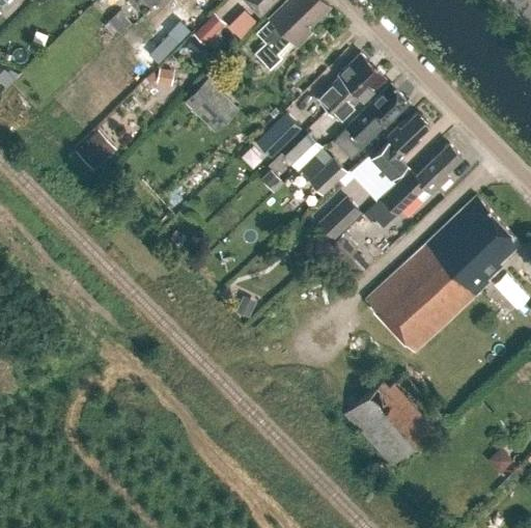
[(242,0),(258,17),(275,0),(242,0)]
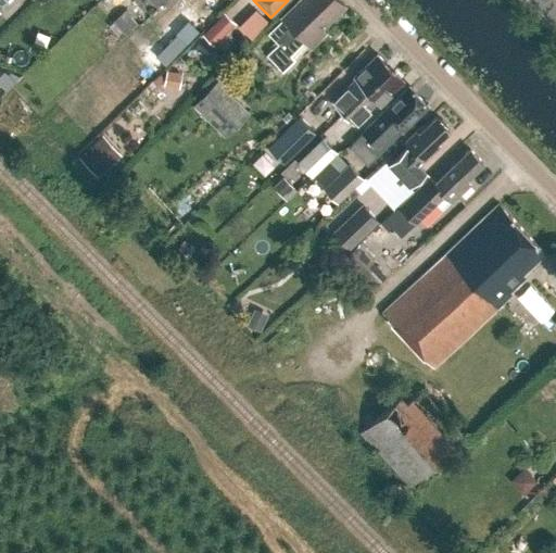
[(320,30),(343,8),(336,0),(301,0),(280,21),(282,23),(268,37),(279,47),(267,59),(282,74),(293,63),(288,58),(302,44),(308,50),(325,35),(320,30)]
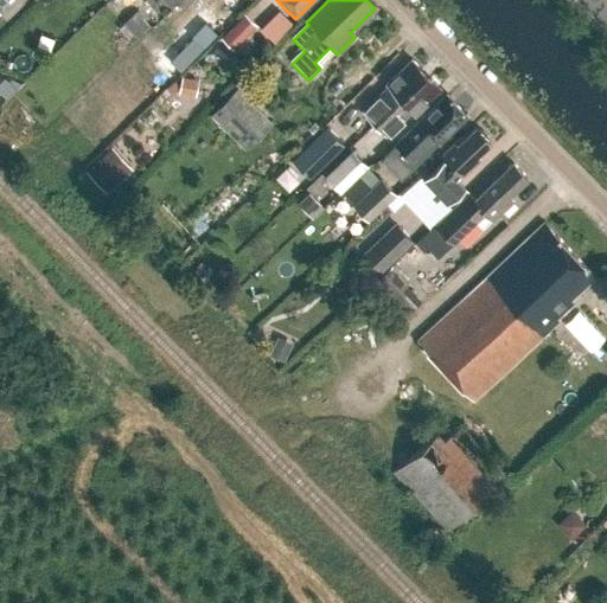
[(136,40),(149,29),(136,14),(122,26),(136,42),(136,40)]
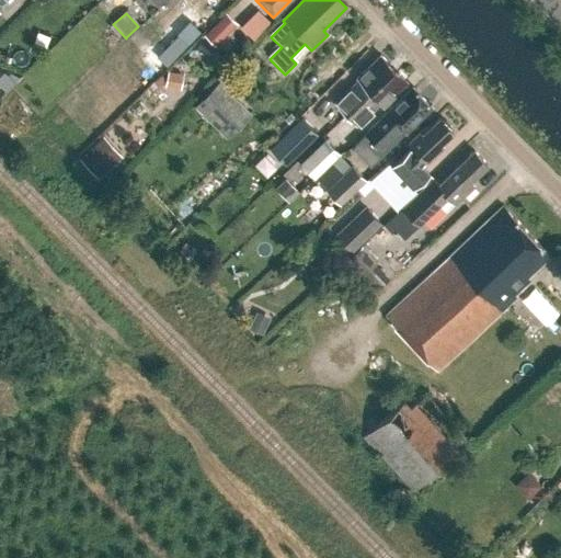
[(216,48),(237,26),(226,15),(205,38),(216,48)]
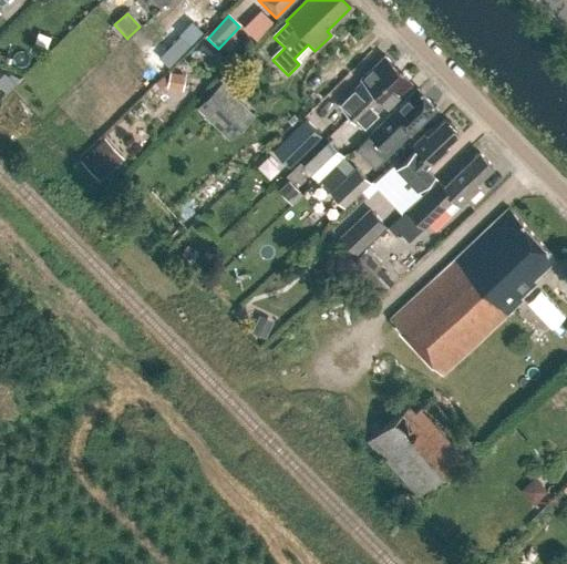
[(156,73),(167,63),(150,44),(140,53),(156,73)]
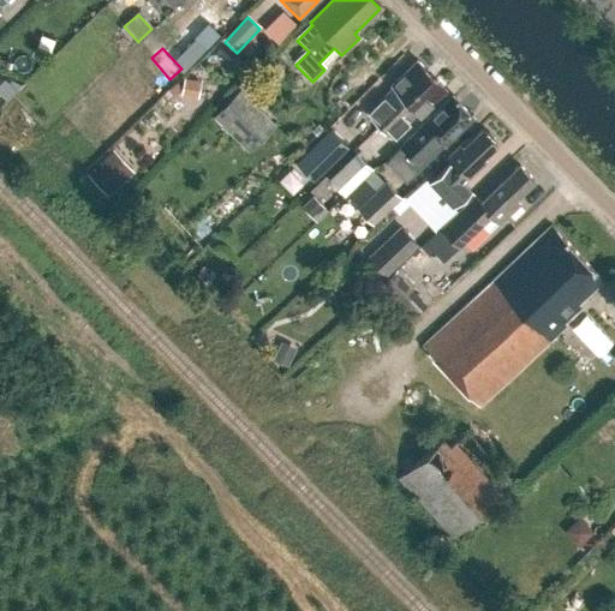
[(378,127),(430,77),(417,64),(390,89),(393,90),(368,115),(378,127)]
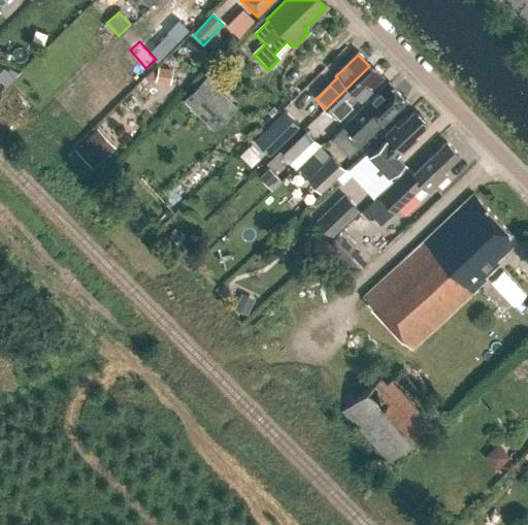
[(243,61),(238,57),(232,56),(228,61),(227,68),(232,72),(238,71),(243,67),(243,61)]
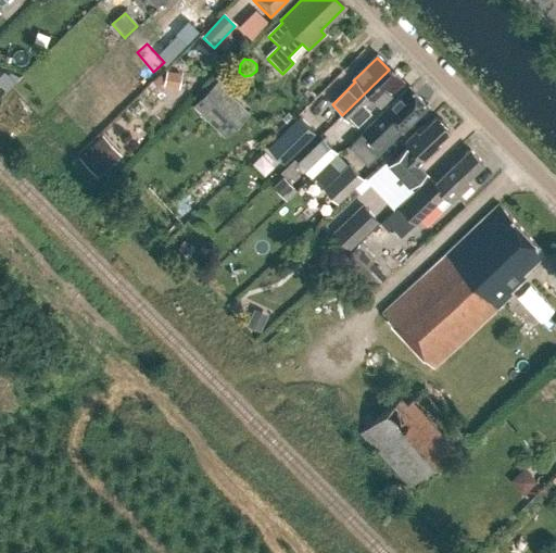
[(140,89),(150,80),(134,64),(124,73),(140,89)]
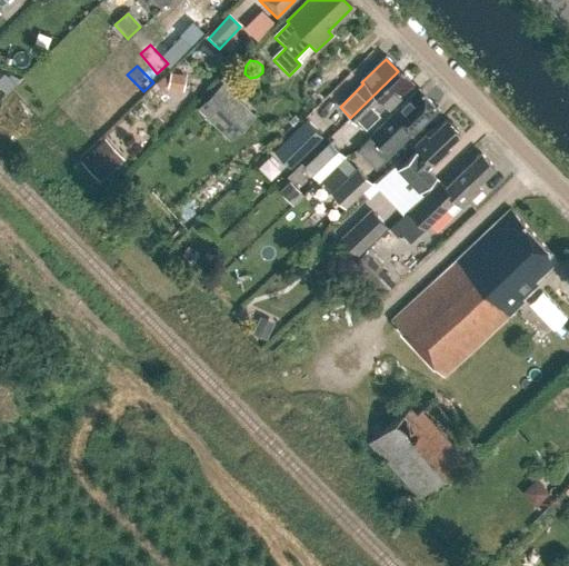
[(388,109),(411,86),(398,71),(350,118),(362,130),(386,107),(388,109)]
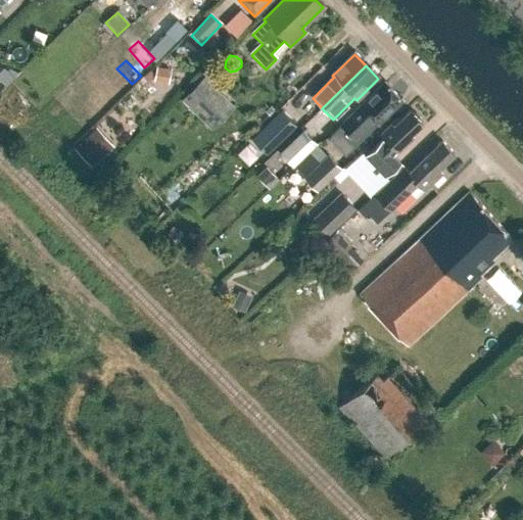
[(169,85),(171,72),(156,69),(154,83),(169,85)]
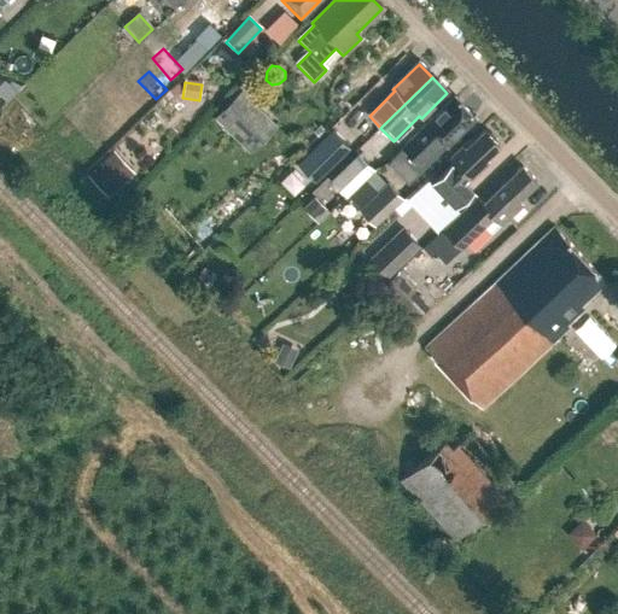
[(240,94),(215,121),(251,157),(277,130),(240,94)]
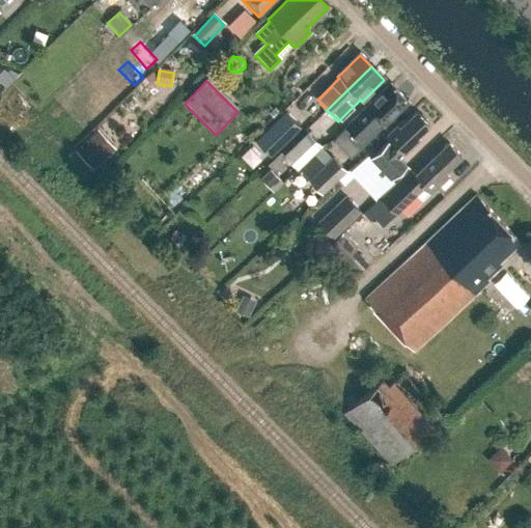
[(330,143),(345,158),(360,143),(358,141),(379,121),(384,127),(388,122),(391,121),(392,118),(408,104),(390,86),(345,129),(330,143)]
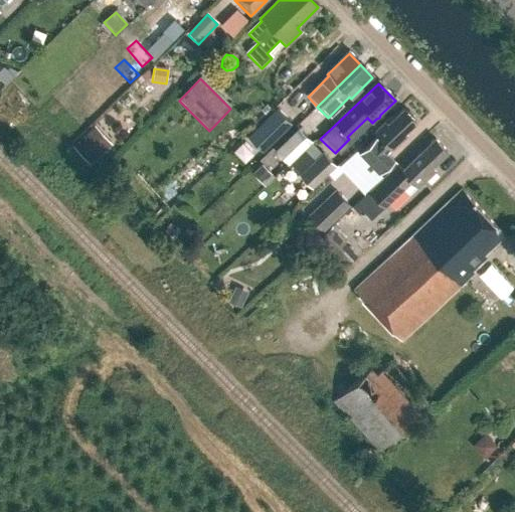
[(129,100),(122,107),(127,112),(134,105),(129,100)]
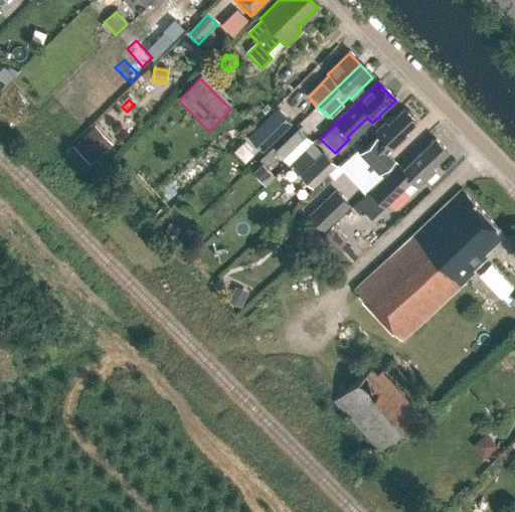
[(275,148),(297,126),(279,108),(256,129),(275,148)]
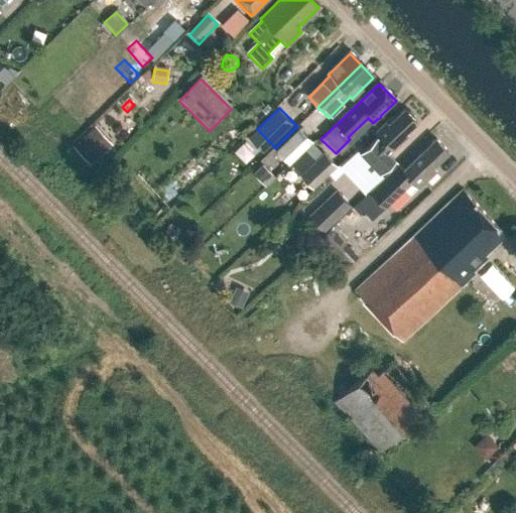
[(402,137),(416,124),(413,122),(413,118),(409,114),(406,114),(403,111),(388,126),(385,124),(374,134),(378,138),(360,155),(370,166),(366,170),(369,173),(373,170),(379,176),(394,162),(388,155),(404,140),(402,137)]
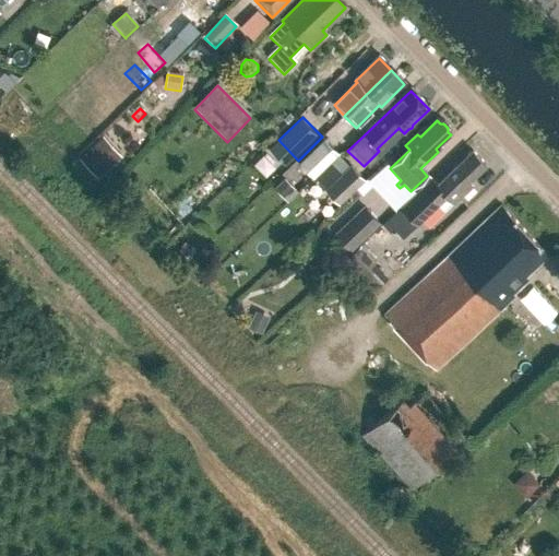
[(314,180),(339,157),(323,141),(299,164),(314,180)]
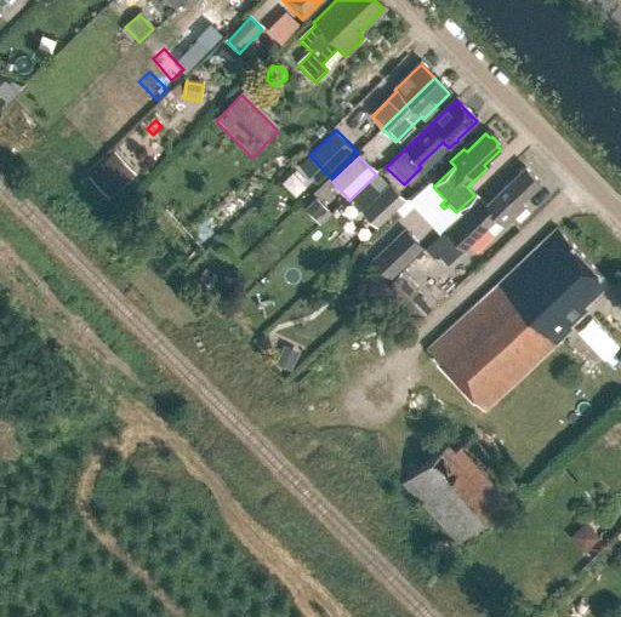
[(127,184),(107,161),(87,180),(109,201),(127,184)]
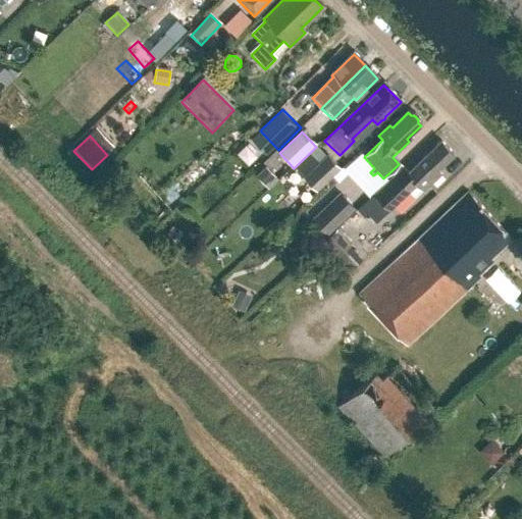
[(436,172),(453,156),(440,143),(401,180),(396,175),(374,196),(388,211),(416,185),(423,192),(440,175),(436,172)]
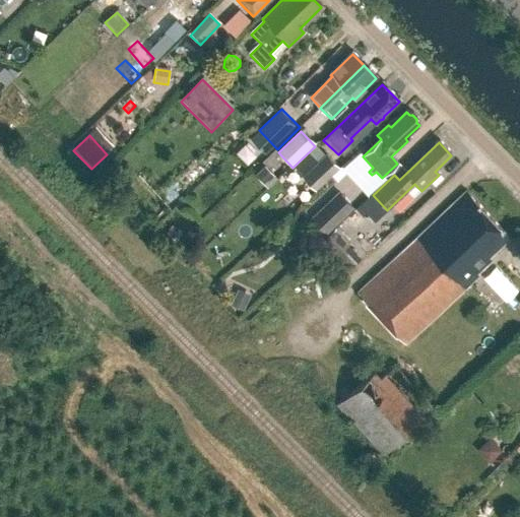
[(315,192),(338,170),(326,156),(303,179),(306,181),(315,192)]
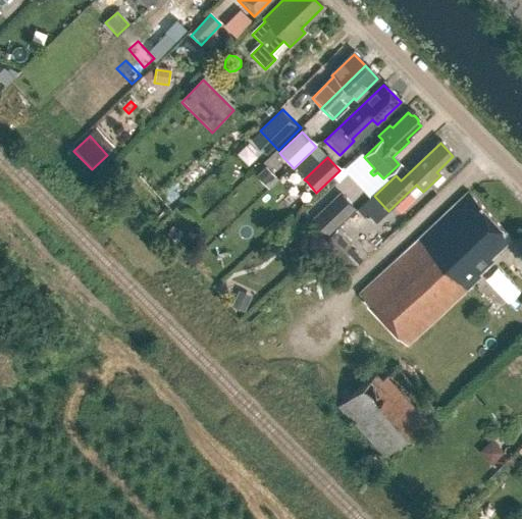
[(266,189),(275,178),(266,168),(256,178),(266,189)]
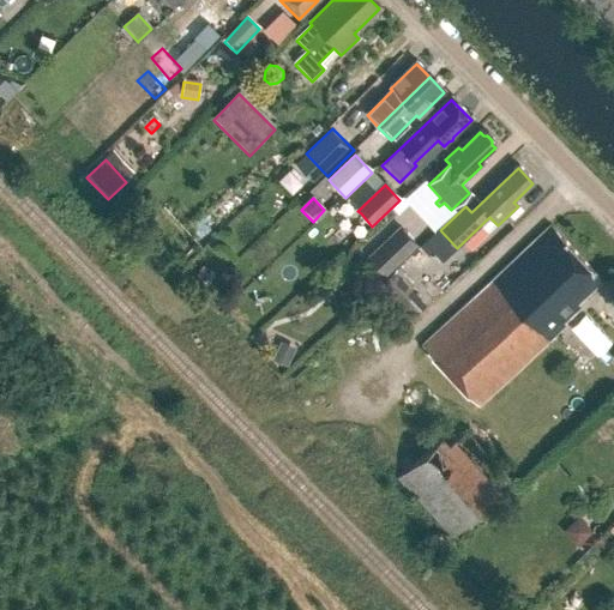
[(344,253),(372,227),(361,213),(332,241),(344,253)]
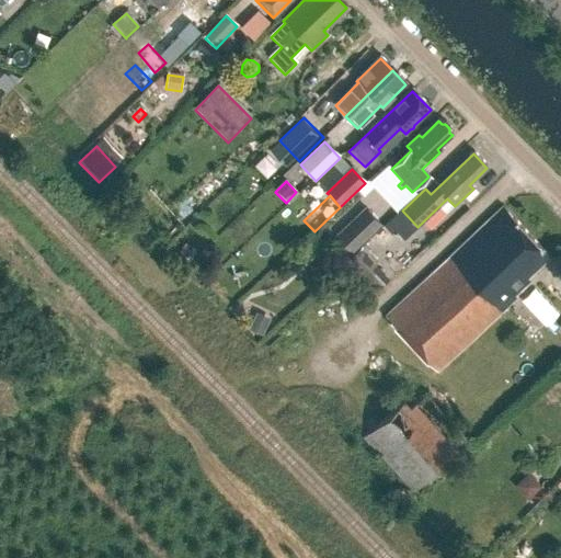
[(527,277),(540,264),(549,257),(504,208),(386,317),(437,372),(516,298),(514,296),(530,281),(527,277)]
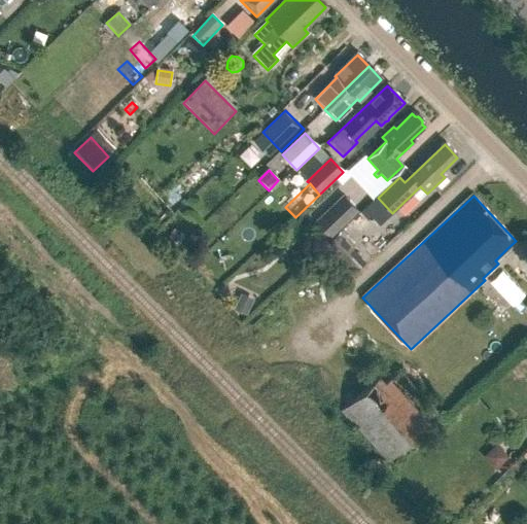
[(316,222),(331,239),(359,213),(344,197),(316,222)]
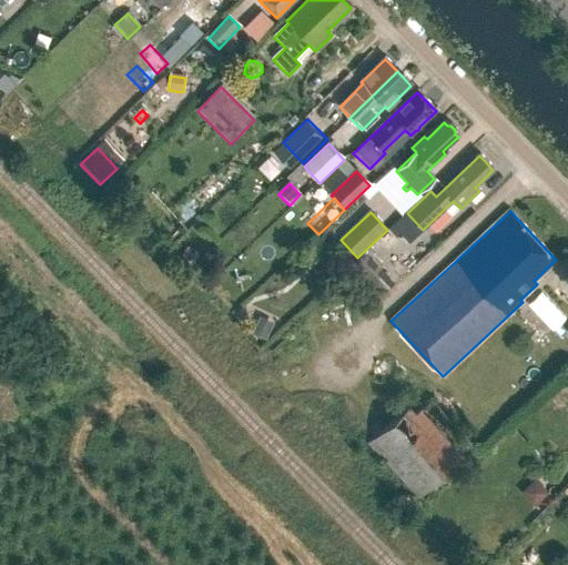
[(407,213),(388,231),(397,240),(401,236),(407,244),(423,230),(407,213)]
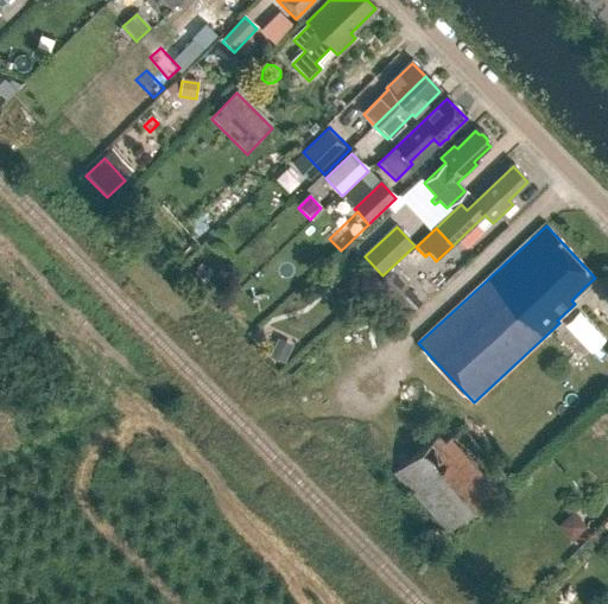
[(213,275),(201,268),(192,281),(206,288),(213,275)]
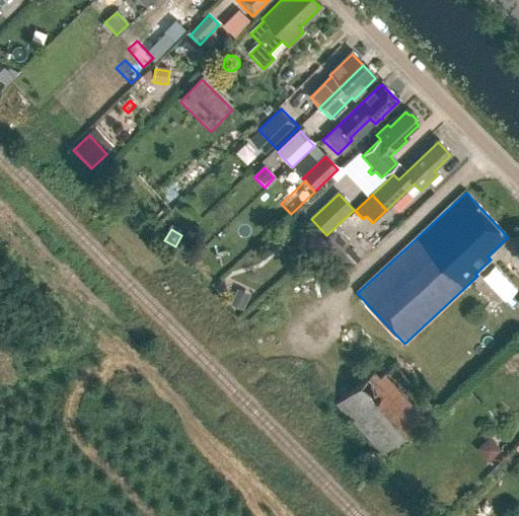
[(344,277),(360,262),(332,232),(316,247),(344,277)]
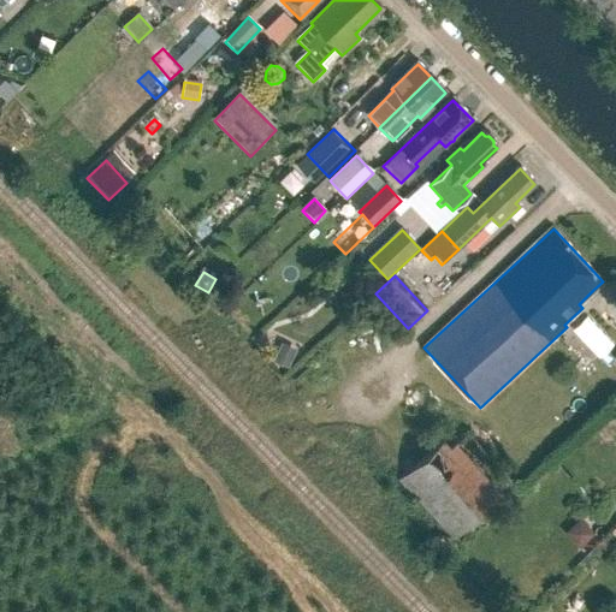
[(289,370),(297,352),(282,345),(273,363),(289,370)]
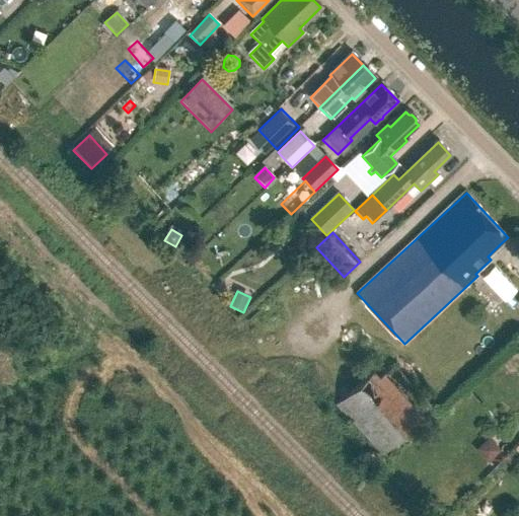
[(432,345),(427,350),(433,357),(439,352),(432,345)]
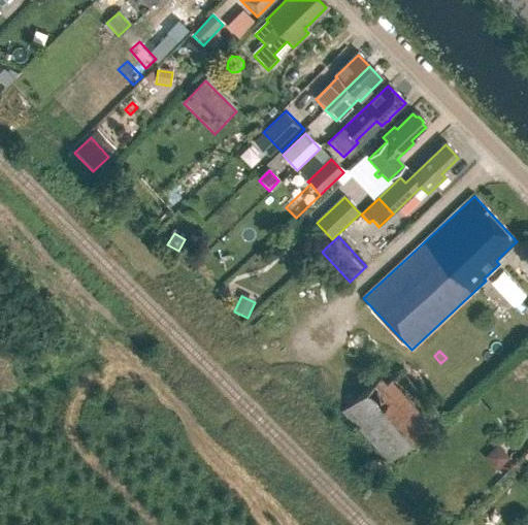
[(432,425),(391,381),(387,385),(381,378),(341,415),(389,465),(432,425)]
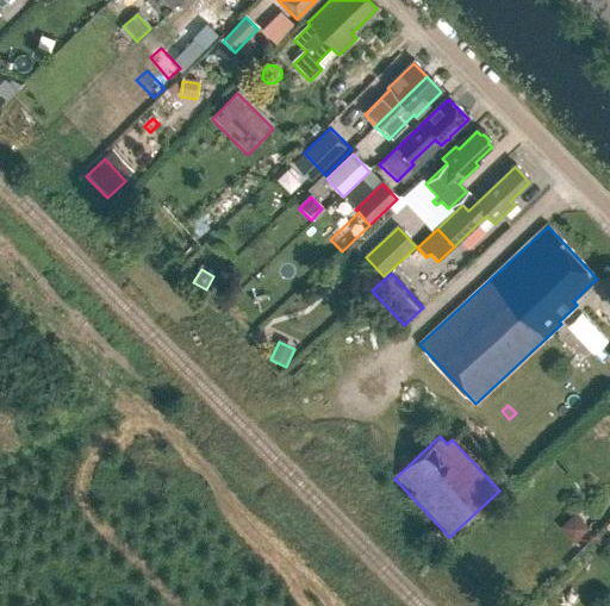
[(574,545),(589,531),(574,516),(560,530),(574,545)]
